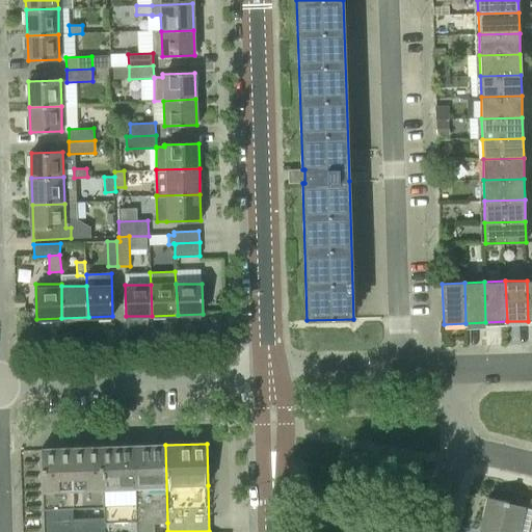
[(154,531),(154,524),(167,523),(165,445),(134,446),(137,522),(137,531),(154,531)]
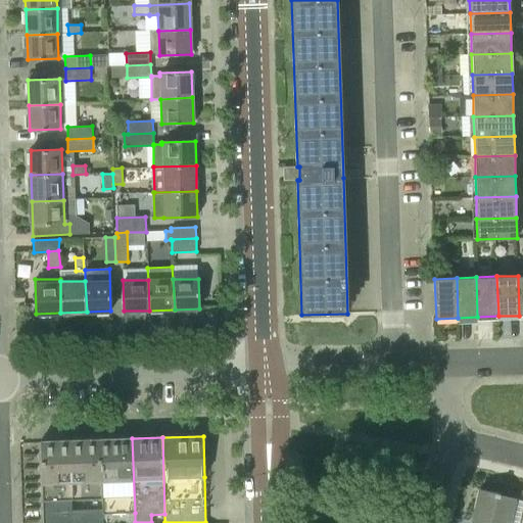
[(102,514),(135,513),(132,438),(100,439),(102,498),(102,509),(102,514)]
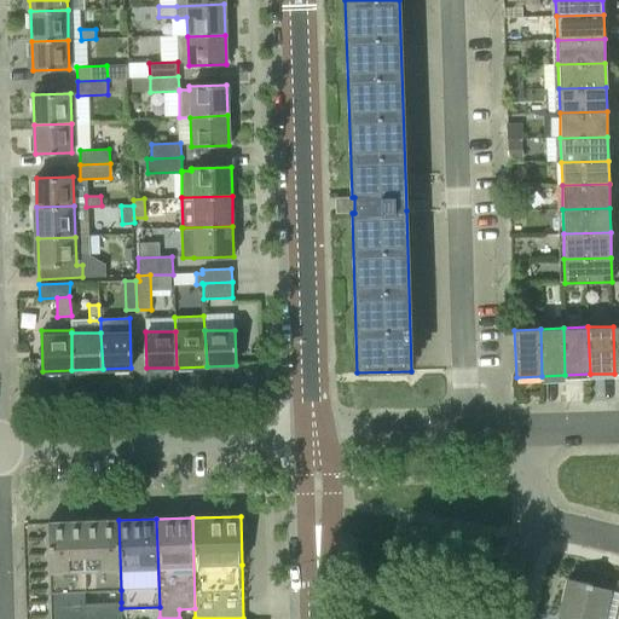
[(50,593),(121,590),(119,520),(47,522),(50,593)]
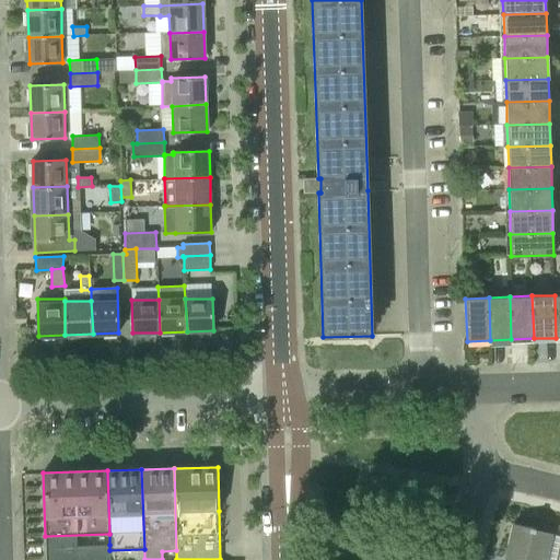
[(546,559),(552,535),(533,529),(533,528),(514,524),(506,559),(510,559),(546,559)]
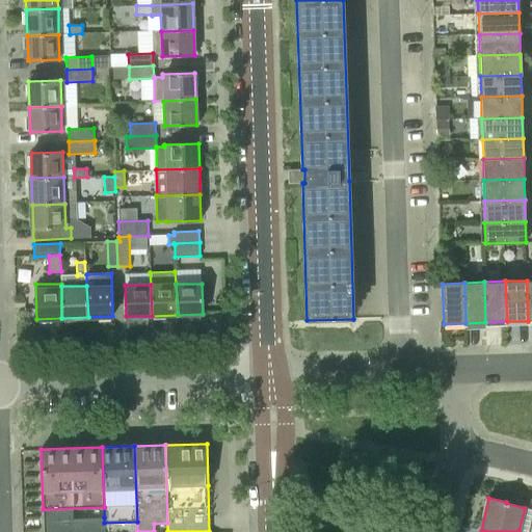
[(104,531),(104,523),(104,517),(44,520),(44,531),(104,531)]
